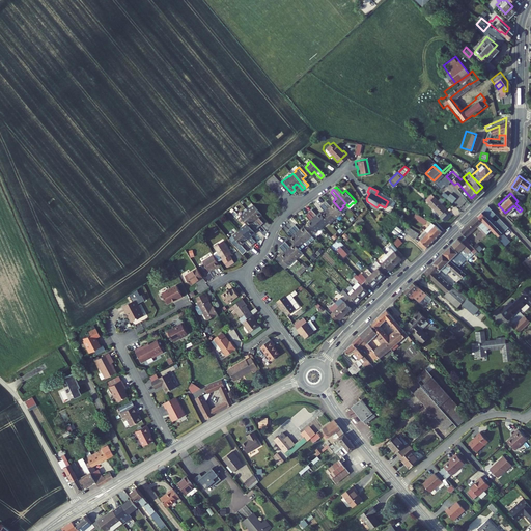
[(450,194),(447,199),(453,203),(456,197),(450,194)]
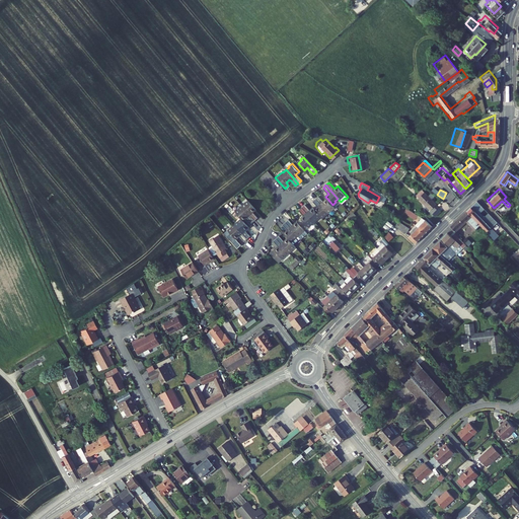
[(422,191),(416,196),(428,208),(426,209),(429,212),(435,206),(432,203),(433,202),(422,191)]
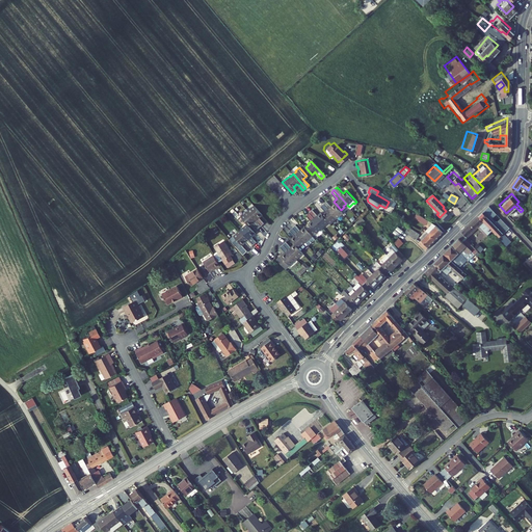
[(327,200),(324,203),(337,217),(340,215),(339,214),(342,211),(341,210),(336,204),(333,207),(331,206),(327,200)]
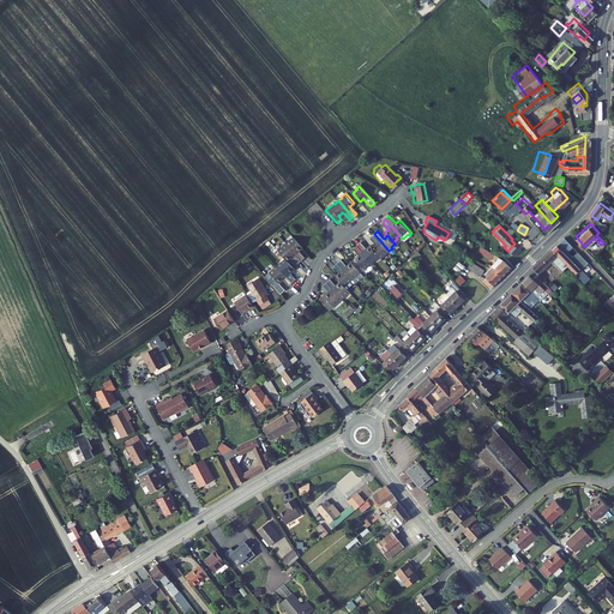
[(389,251),(374,234),(371,236),(375,244),(377,245),(373,248),(379,256),(380,256),(380,257),(384,253),(385,254),(389,251)]
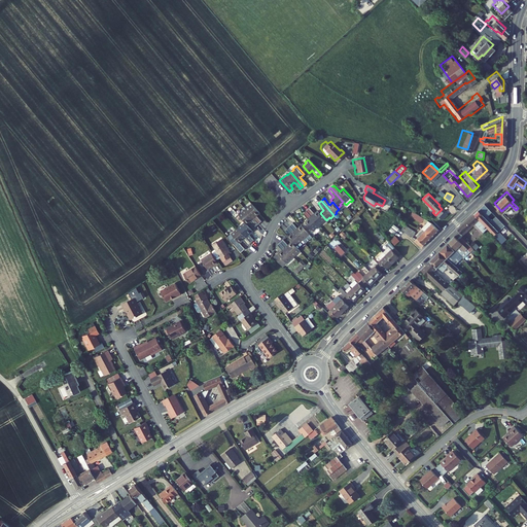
[(245,211),(257,224),(260,222),(255,216),(254,215),(258,212),(251,204),(247,208),(248,208),(245,211)]
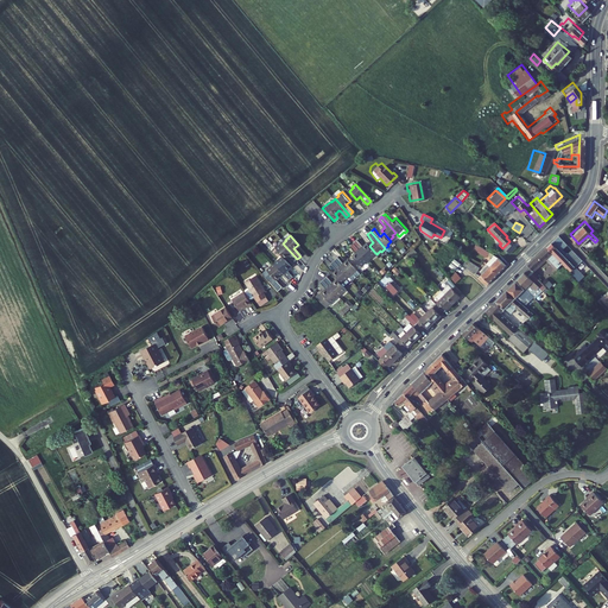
[(562,235),(555,242),(563,251),(570,244),(562,235)]
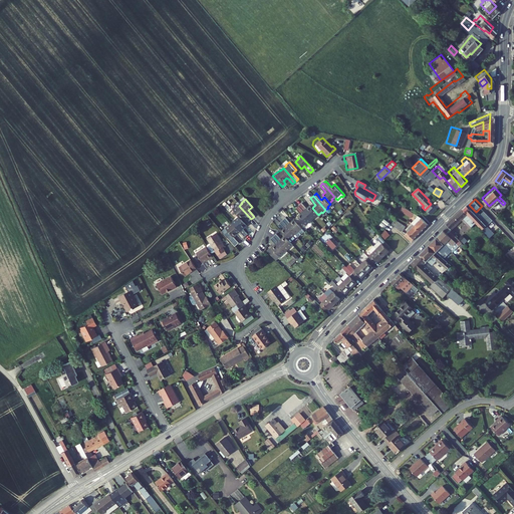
[(302,202),(299,205),(312,220),(315,217),(314,216),(317,214),(312,208),(312,207),(311,206),(307,209),(306,208),(302,202)]
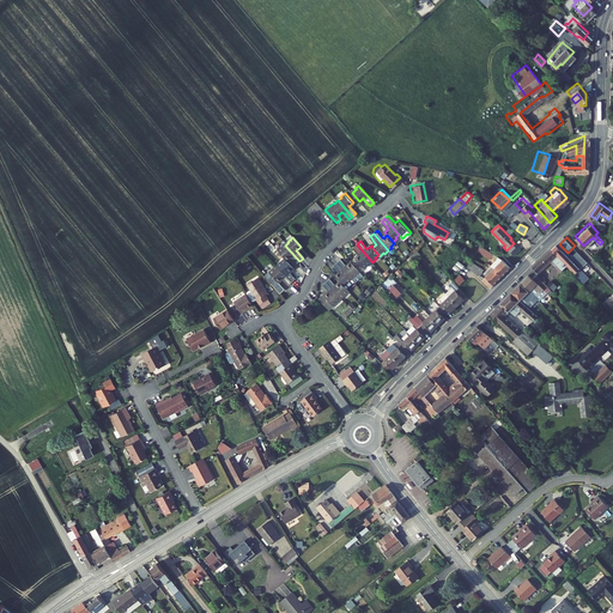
[(372,262),(357,244),(353,247),(359,254),(360,255),(356,259),(357,260),(353,263),(360,272),(364,268),(364,267),(368,263),(369,265),(372,262)]
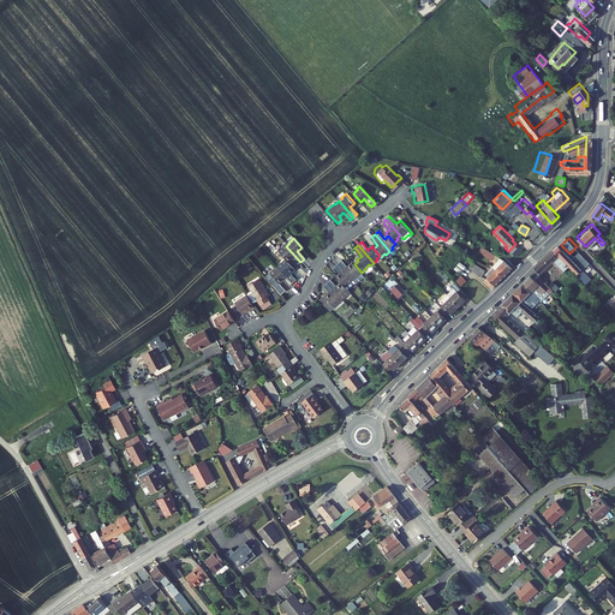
[(569,254),(561,245),(556,249),(562,255),(562,256),(572,267),(575,269),(575,268),(580,273),(584,269),(569,254)]
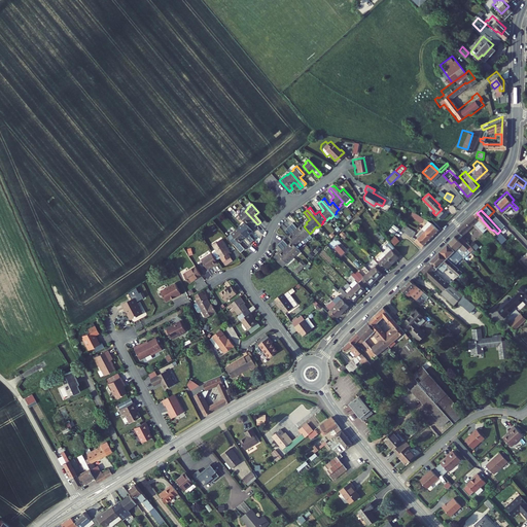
[(257,224),(245,211),(242,213),(238,216),(244,223),(245,224),(249,220),(250,222),(255,227),(257,224)]
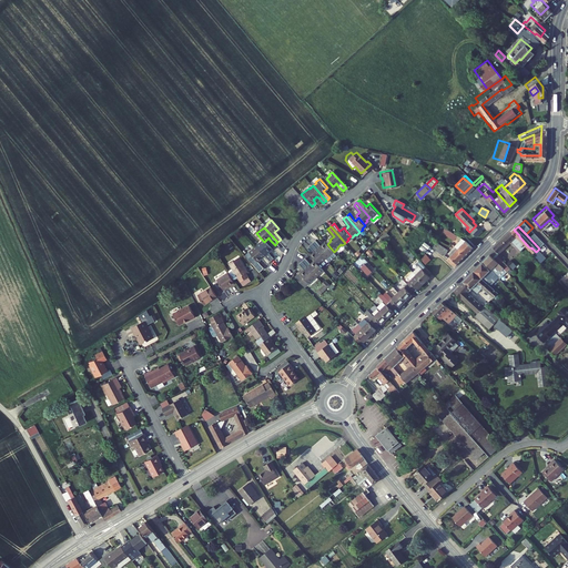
[(496,247),(501,252),(506,247),(510,252),(513,252),(517,256),(528,246),(519,236),(519,235),(514,230),(496,247)]
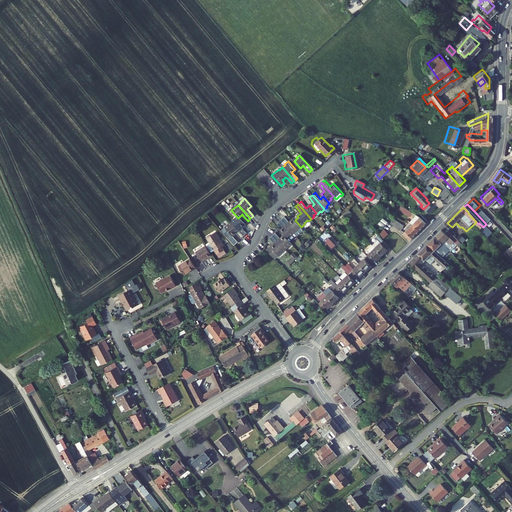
[(416,229),(409,222),(406,219),(405,219),(401,218),(396,215),(393,220),(403,229),(401,231),(407,238),(416,229)]
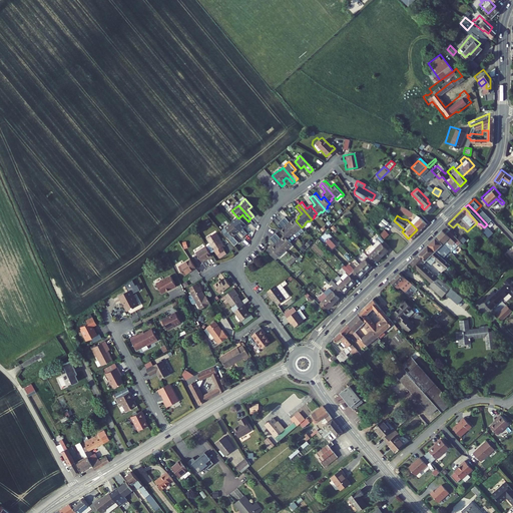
[(410,222),(417,229),(425,221),(419,215),(418,215),(410,222)]
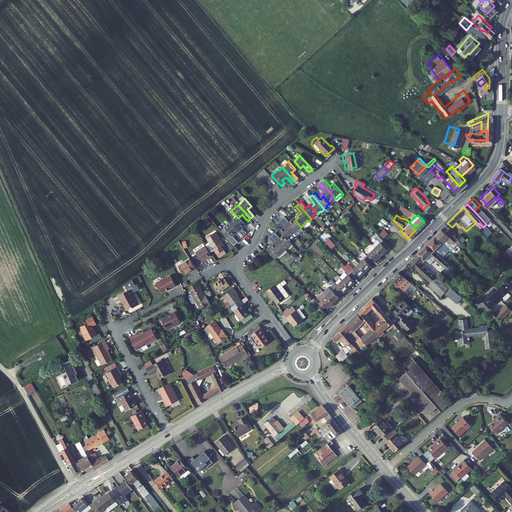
[(231,223),(243,236),(246,234),(241,229),(240,227),(244,224),(239,219),(238,218),(237,217),(233,220),(234,220),(231,223)]
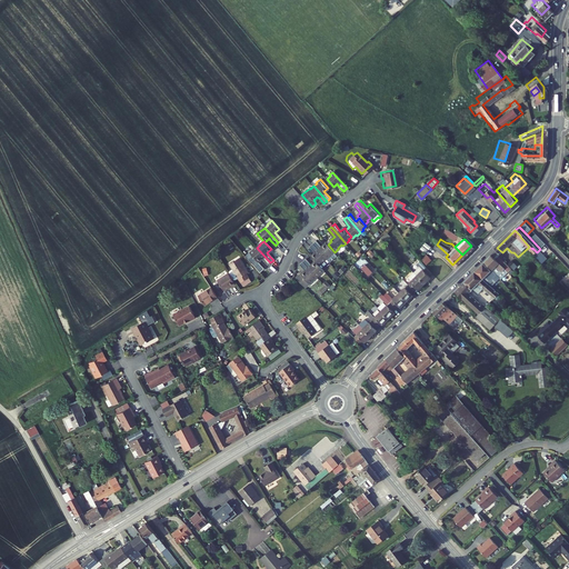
[(328,259),(313,242),(310,246),(316,251),(317,252),(312,257),(317,261),(318,262),(319,265),(323,261),(325,262),(328,259)]
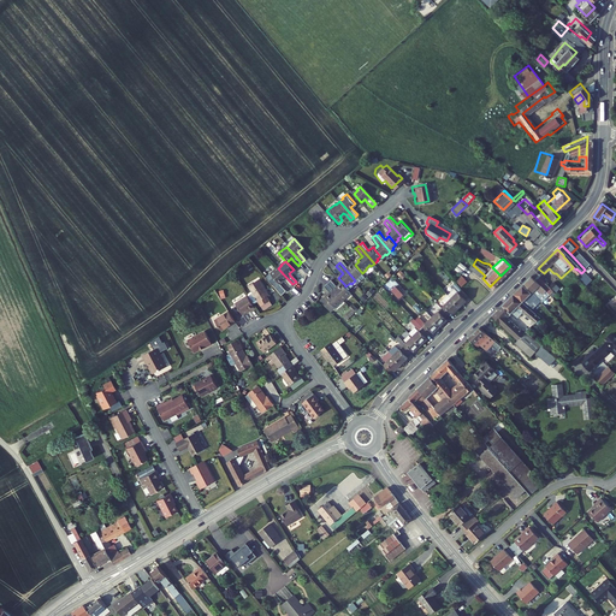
[(289,288),(292,284),(278,268),(274,272),(273,271),(265,278),(272,285),(276,282),(278,284),(282,280),(284,282),(289,288)]
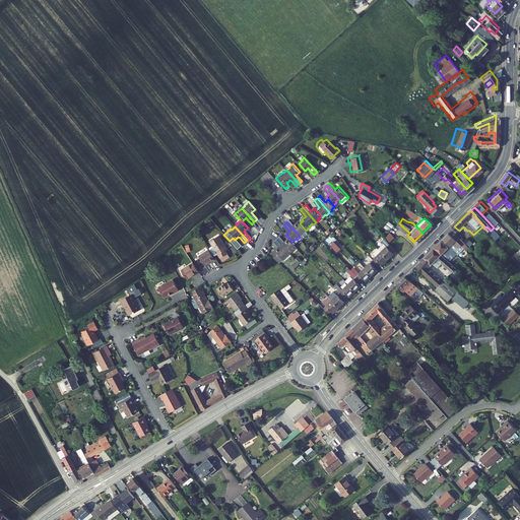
[(450,226),(447,230),(460,243),(463,240),(450,226)]
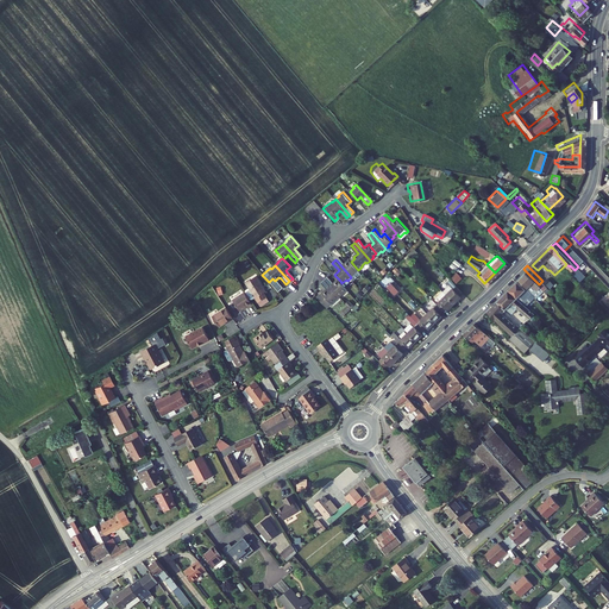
[(539,284),(523,269),(516,278),(525,287),(531,293),(535,288),(537,289),(539,287),(538,286),(539,284)]
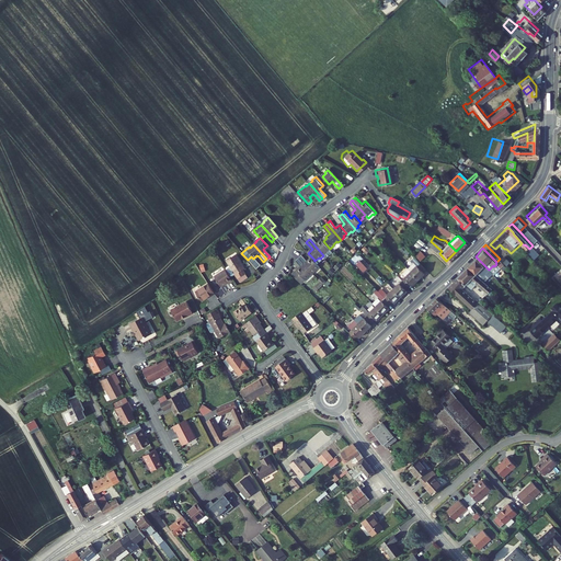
[(421,251),(415,256),(420,262),(426,256),(421,251)]
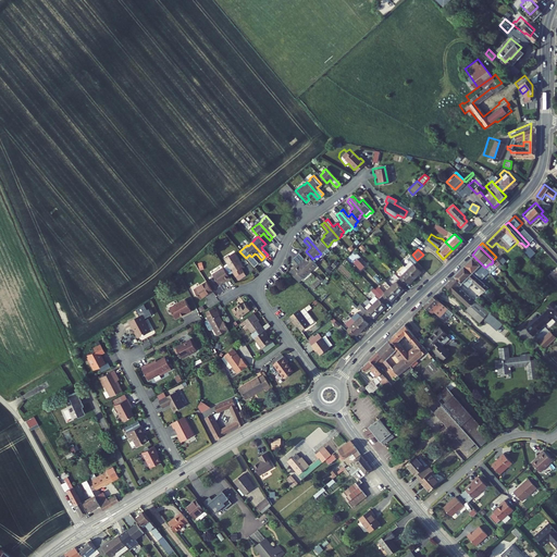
[(243,268),(233,254),(223,260),(226,264),(223,267),(223,268),(227,274),(229,275),(232,273),(235,277),(242,273),(239,270),(243,268)]
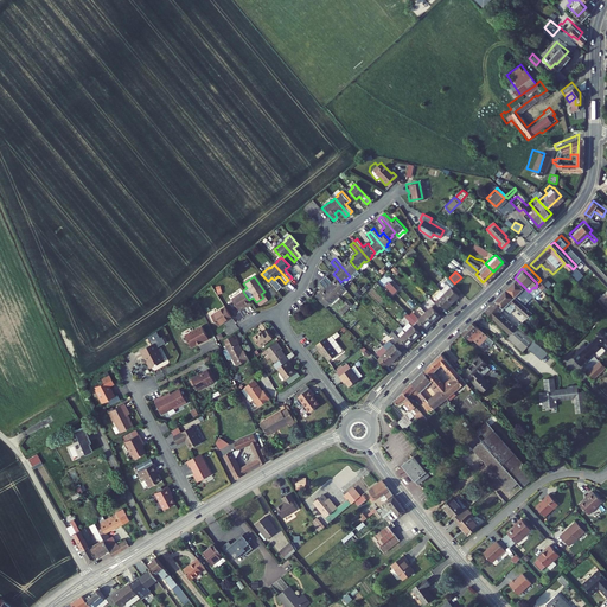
[(324,279),(339,296),(343,294),(342,293),(346,289),(342,283),(340,282),(339,280),(334,283),(333,282),(327,276),(324,279)]
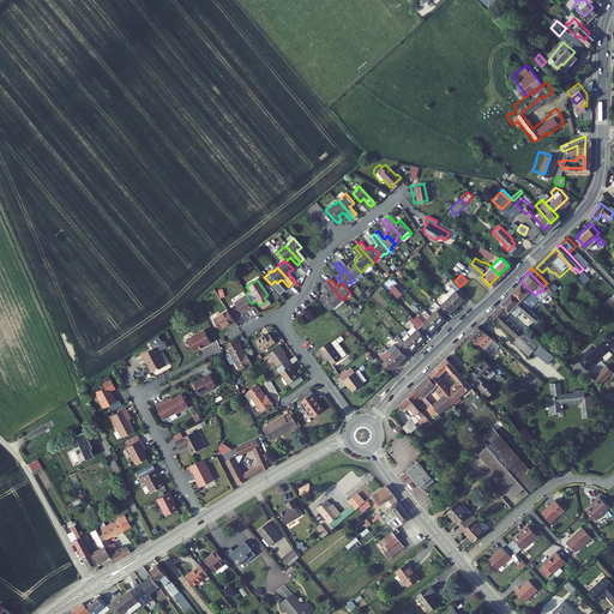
[(343,300),(327,282),(324,286),(330,292),(331,293),(326,296),(325,295),(321,299),(331,311),(335,307),(335,306),(338,302),(339,304),(343,300)]
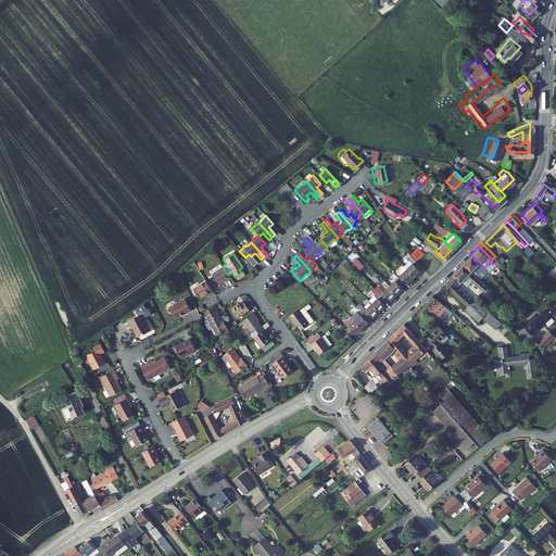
[(470,255),(463,263),(470,270),(477,264),(485,272),(488,269),(484,267),(479,262),(478,262),(470,255)]
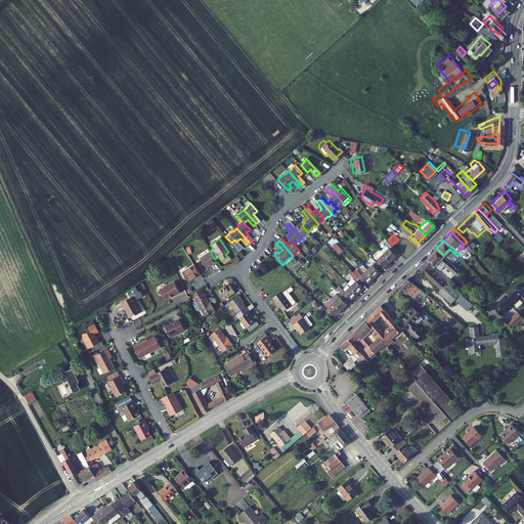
[(391,246),(384,253),(391,260),(396,255),(395,254),(397,252),(391,246)]
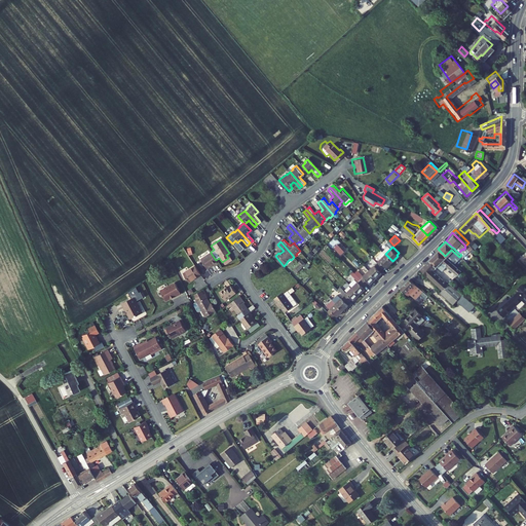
[(428,257),(437,265),(443,258),(457,271),(459,269),(445,256),(438,249),(437,249),(428,257)]
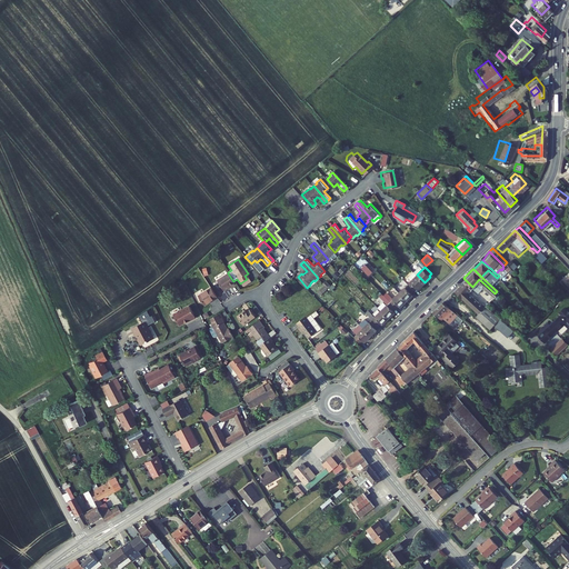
[(236,286),(228,275),(217,282),(223,291),(230,287),(231,289),(236,286)]
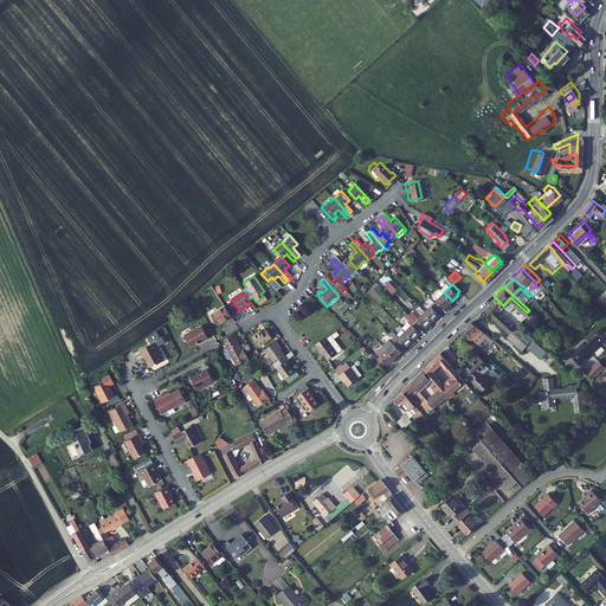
[(436,302),(442,308),(444,305),(446,308),(452,301),(444,292),(436,302)]
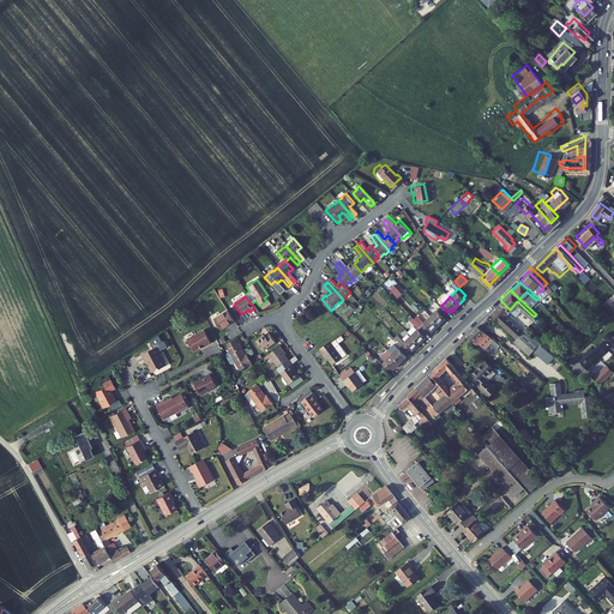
[(500,300),(497,305),(506,313),(510,309),(500,300)]
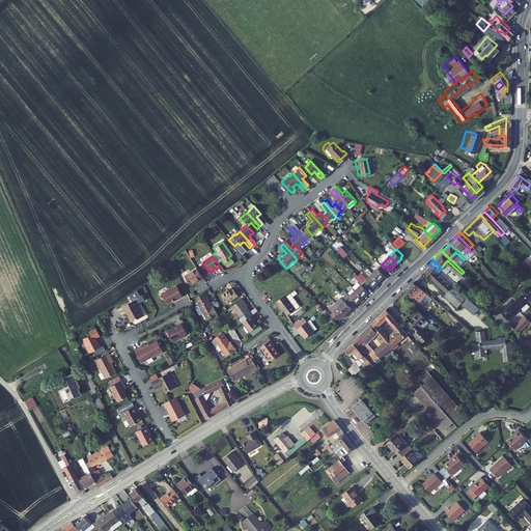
[(429,263),(423,269),(446,289),(454,281),(451,279),(449,281),(438,271),(429,263)]
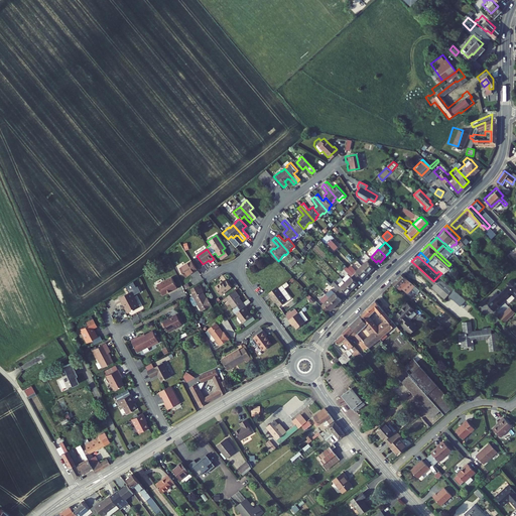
[(363,265),(370,272),(375,266),(374,265),(376,262),(371,257),(363,265)]
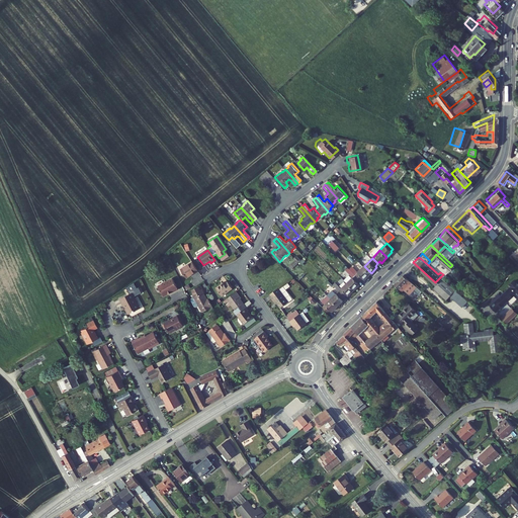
[(186,279),(197,272),(192,263),(180,271),(186,279)]
